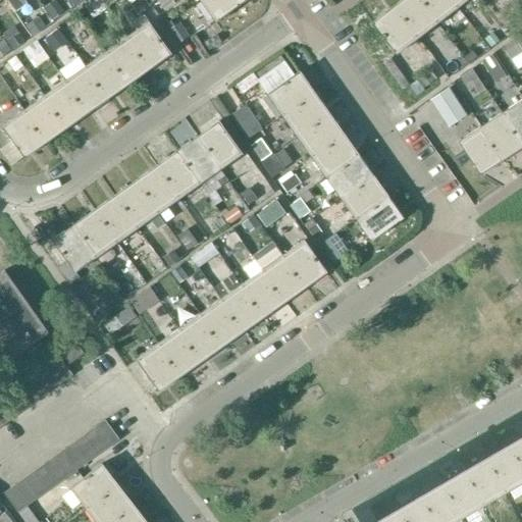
[(102,0),(93,0),(85,6),(92,17),(107,7),(102,0)]
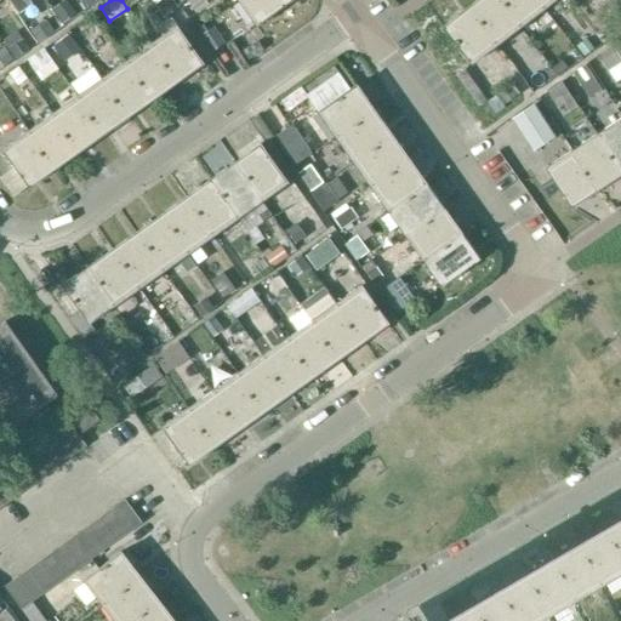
[(204,0),(188,0),(187,1),(197,15),(209,6),(204,0)]
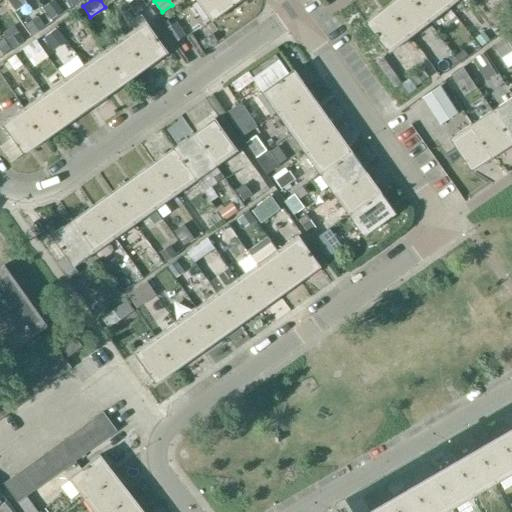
[(197,0),(212,21),(241,0),(197,0)]
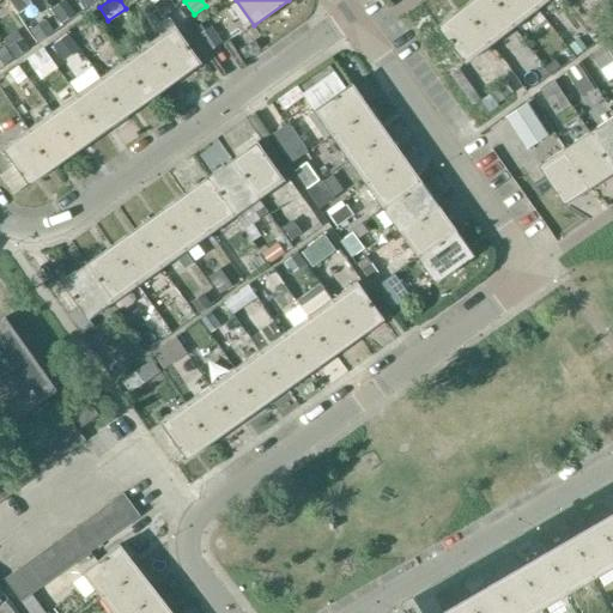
[(472,0),(462,7),(490,44),(514,26),(493,0),(472,0)]
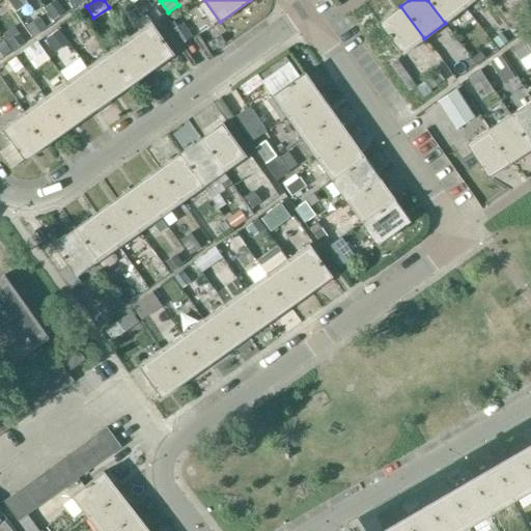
[(427,0),(445,23),(466,7),(459,0),(427,0)]
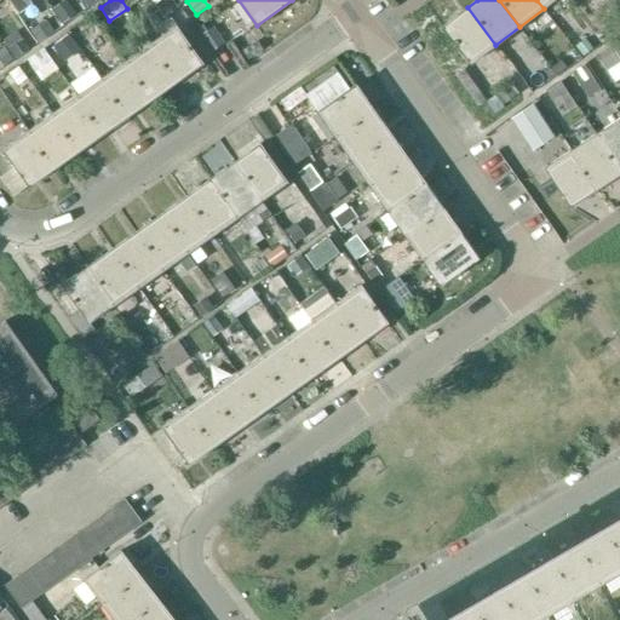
[(468,7),(442,27),(471,64),(495,45),(468,7)]
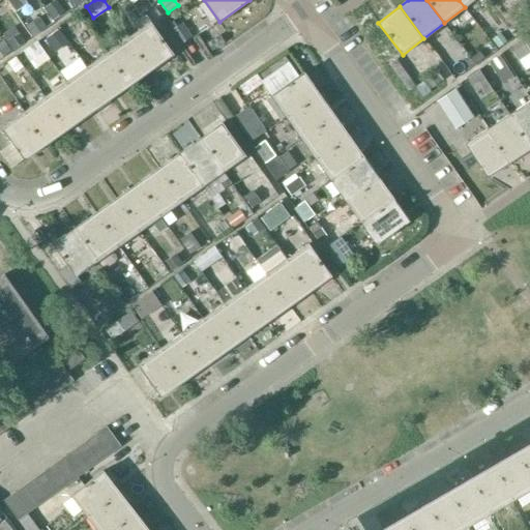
[(519,15),(508,23),(518,36),(528,28),(519,15)]
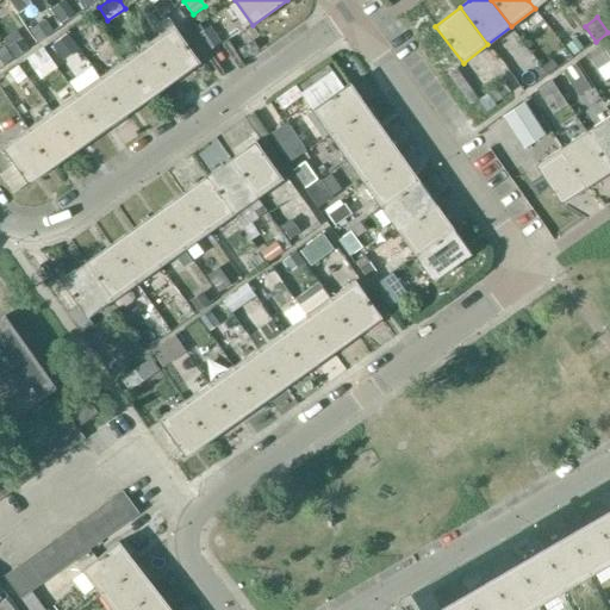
[(148,43),(175,80),(200,62),(173,25),(148,43)]
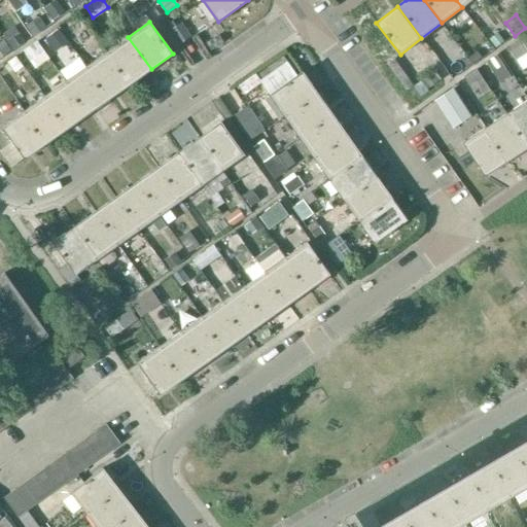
[(181,23),(169,31),(178,44),(190,37),(181,23)]
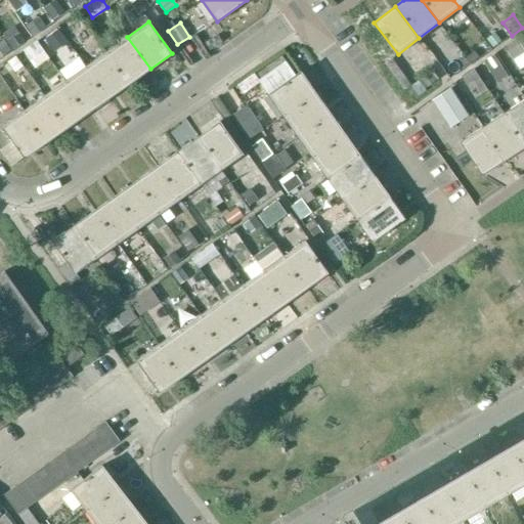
[(216,35),(206,42),(210,49),(221,42),(216,35)]
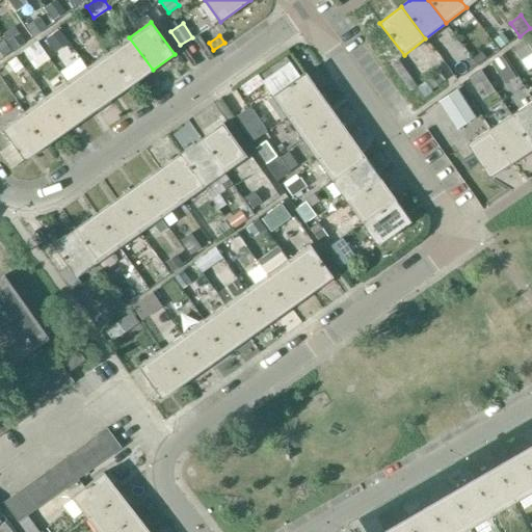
[(108,52),(132,85),(153,70),(129,37),(108,52)]
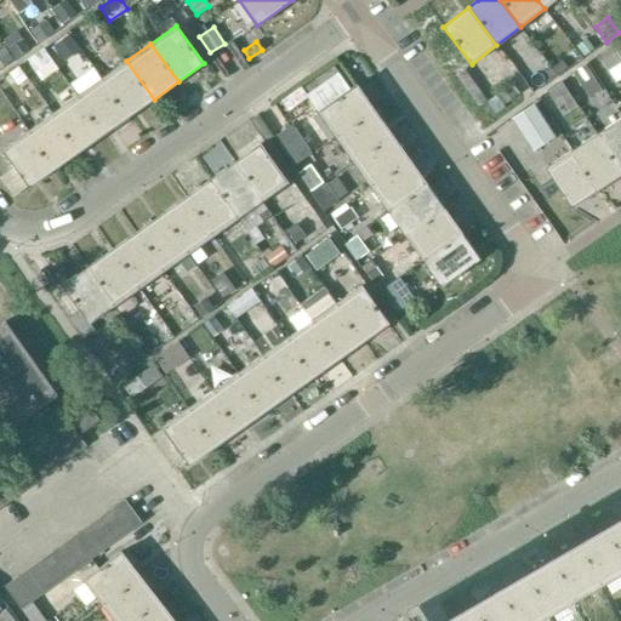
[(44,50),(28,61),(36,73),(51,62),(44,50)]
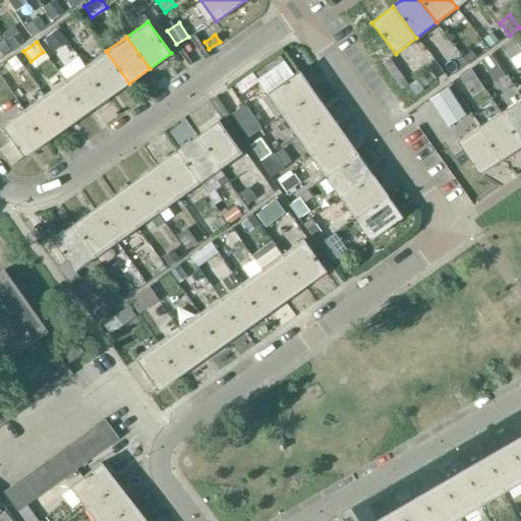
[(85,66),(108,98),(129,83),(106,51),(85,66)]
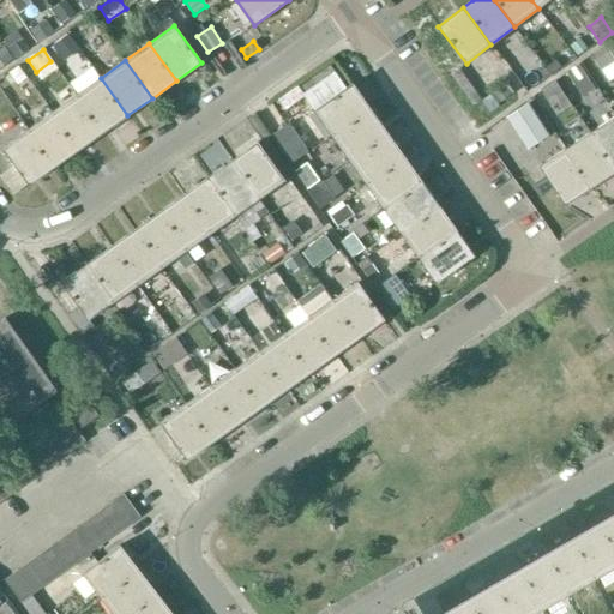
[(555,60),(546,67),(552,74),(561,67),(555,60)]
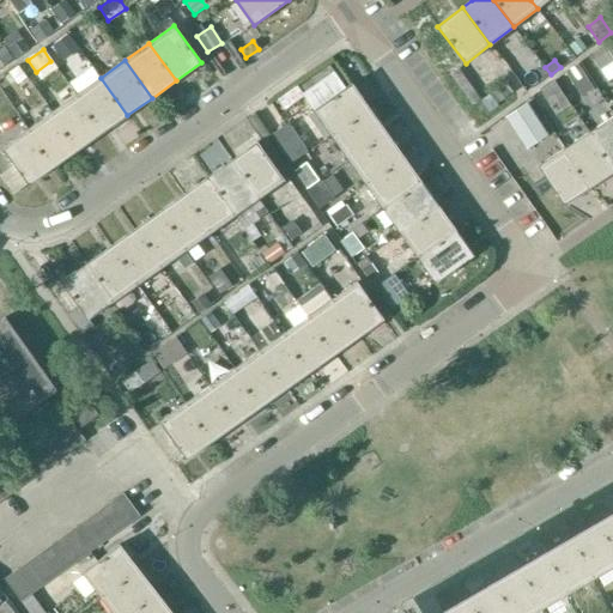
[(18,67),(10,73),(18,85),(26,78),(18,67)]
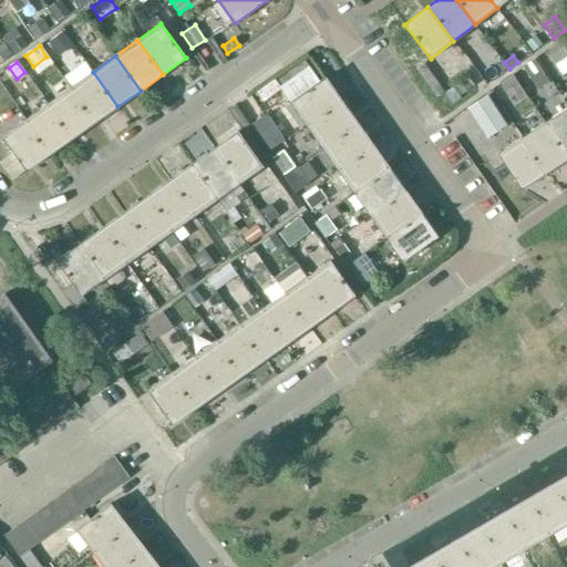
[(425,63),(418,69),(439,98),(446,91),(425,63)]
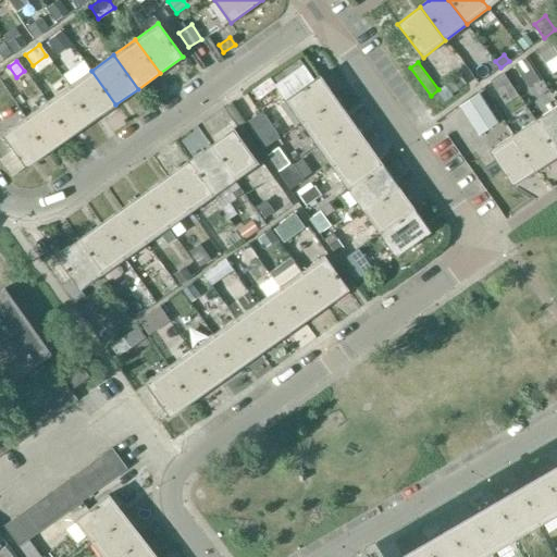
[(69,86),(94,121),(115,104),(91,71),(69,86)]
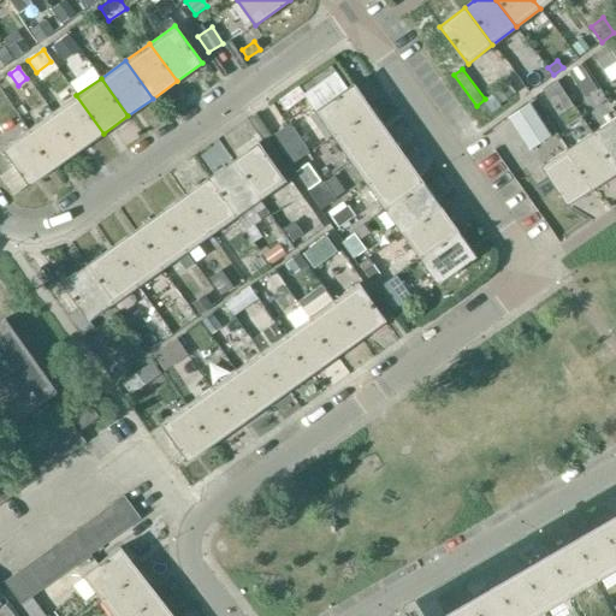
[(556,82),(543,92),(552,107),(567,98),(556,82)]
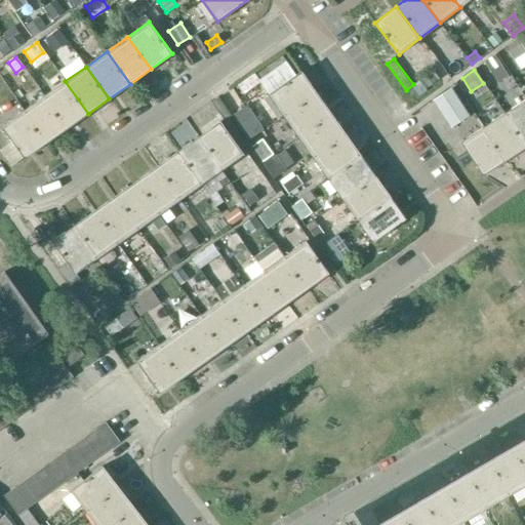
[(420,80),(413,85),(420,95),(428,90),(427,89),(440,79),(434,71),(420,81),(420,80)]
